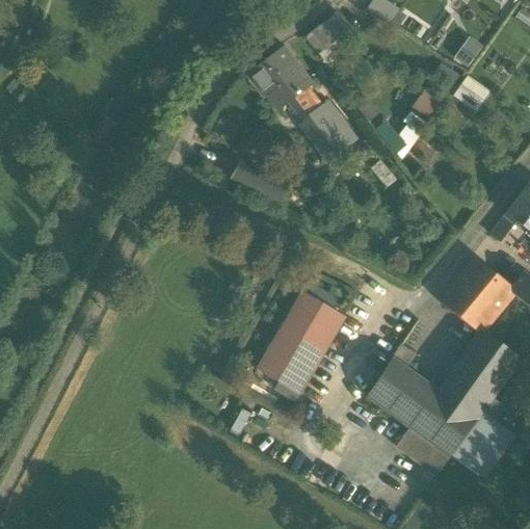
[(373,0),(367,7),(391,23),(394,19),(400,9),(387,0),(373,0)]
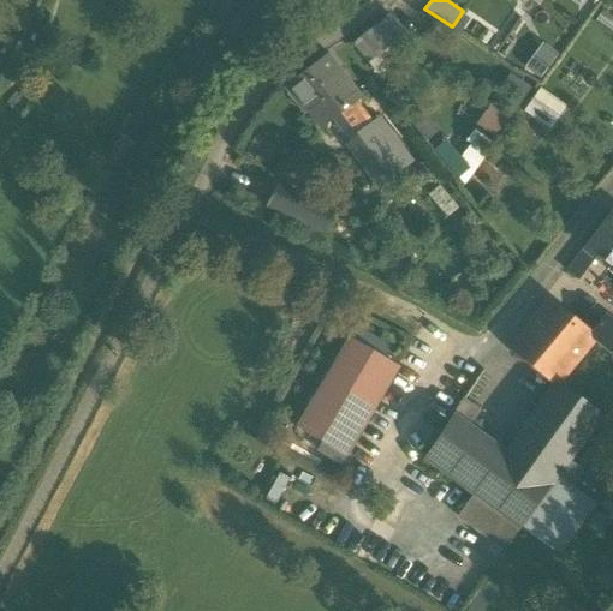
[(612,16),(603,10),(597,18),(612,29),(612,16)]
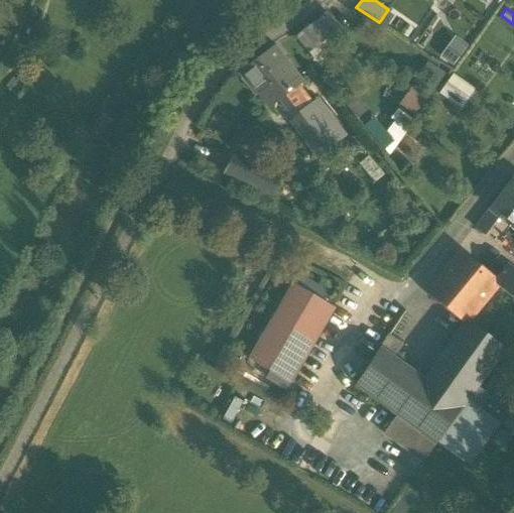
[(330,11),(318,20),(329,34),(341,25),(330,11)]
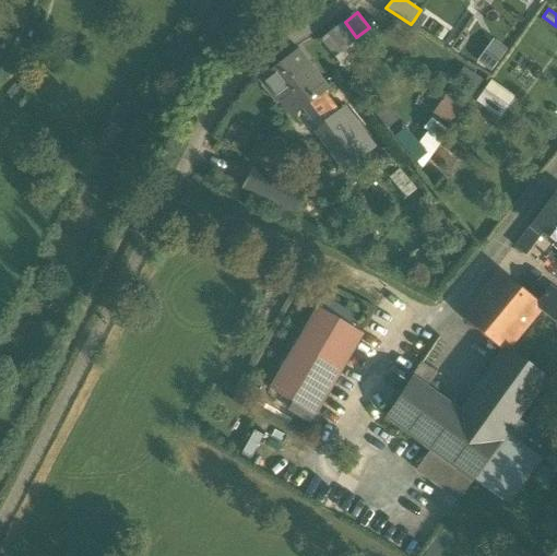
[(367,35),(359,40),(356,37),(345,22),(329,34),(343,52),(340,56),(351,71),(376,52),(372,47),(375,46),(367,35)]
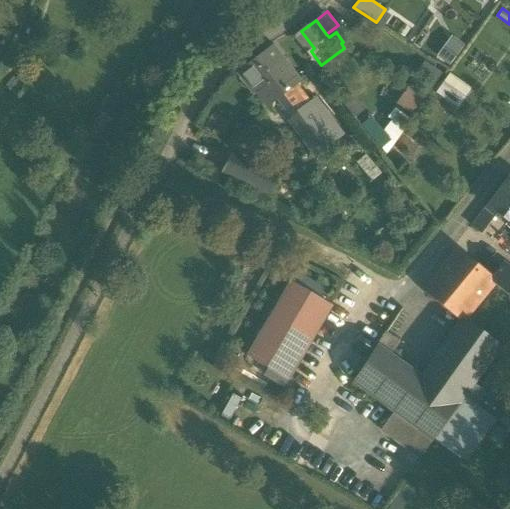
[(465,44),(453,35),(438,55),(450,64),(465,44)]
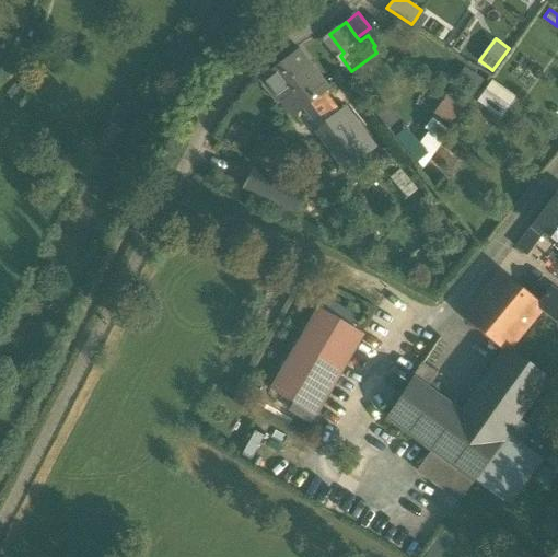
[(279,101),(281,99),(292,91),(286,82),(290,80),(291,81),(300,74),(298,71),(311,61),(301,48),(262,79),(279,101)]
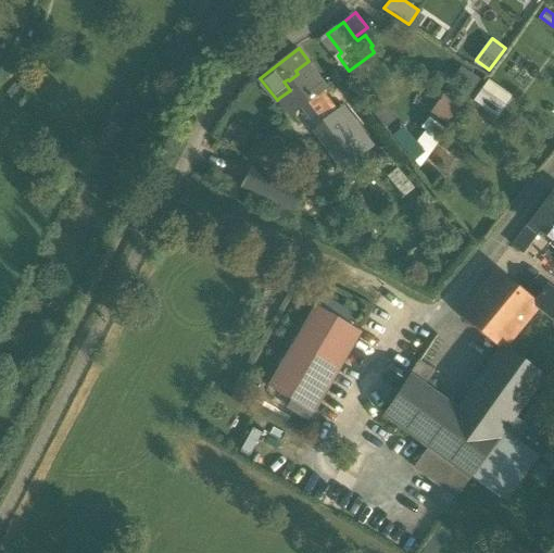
[(292,114),(302,107),(323,90),(328,86),(309,61),(296,71),(298,74),(289,80),(288,79),(284,82),(290,90),(279,98),(292,114)]
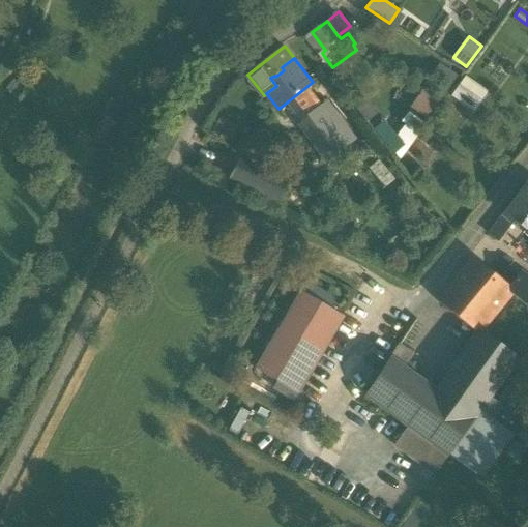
[(459,74),(441,62),(428,82),(446,93),(459,74)]
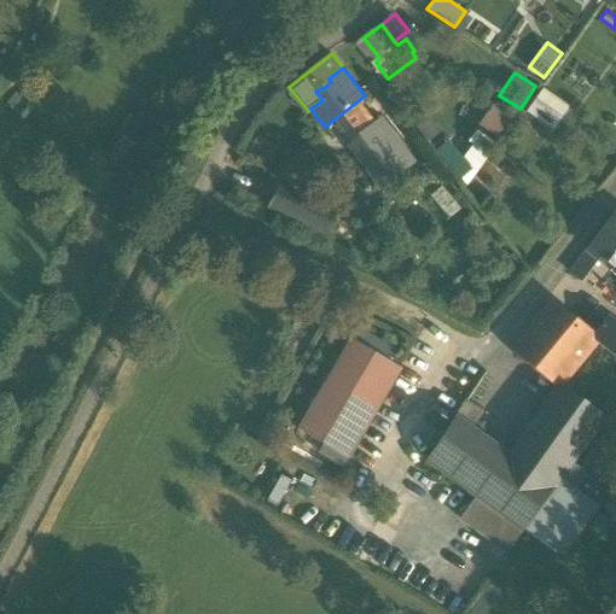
[(524,110),(552,130),(569,107),(565,105),(542,87),(524,110)]
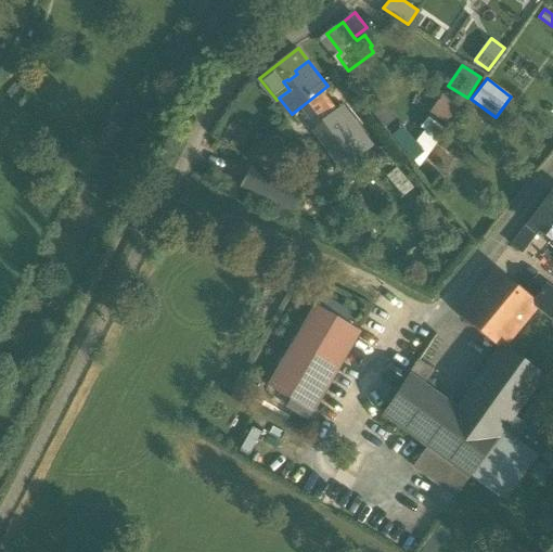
[(462,100),(446,89),(431,112),(447,123),(462,100)]
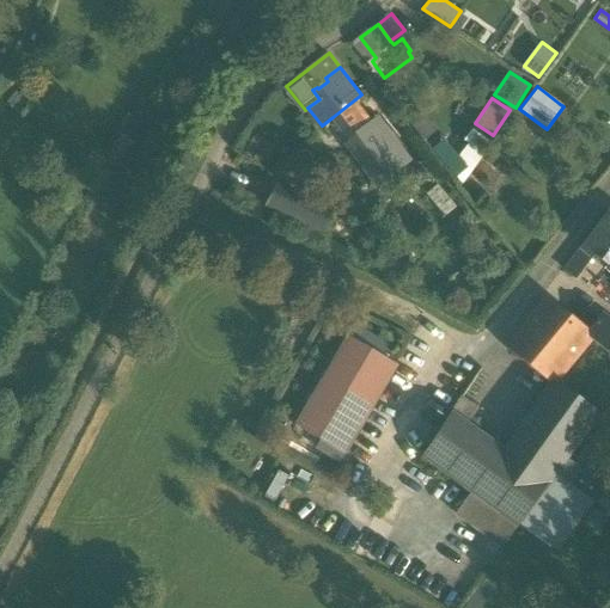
[(371,121),(355,99),(333,117),(349,140),(372,122),(371,121)]
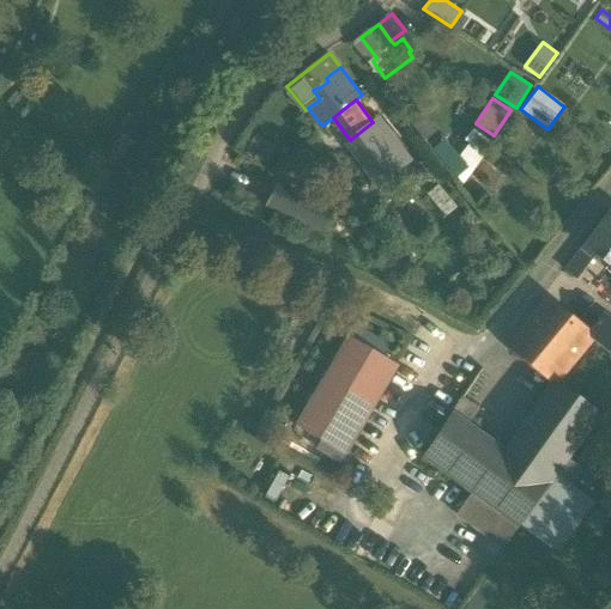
[(440,129),(424,110),(411,121),(427,140),(440,129)]
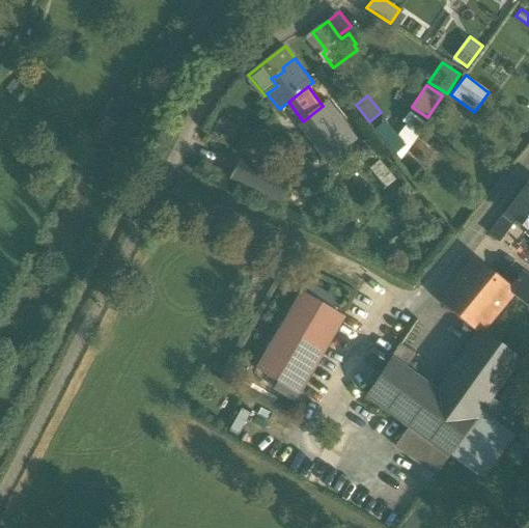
[(328,100),(322,105),(323,106),(303,121),(302,122),(330,157),(356,136),(328,100)]
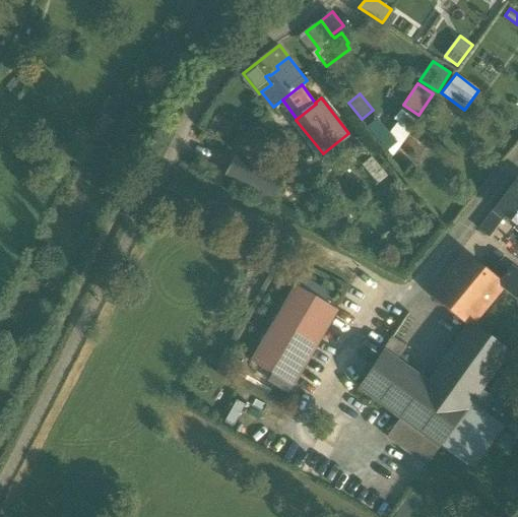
[(398,121),(391,131),(400,143),(418,120),(402,108),(395,118),(398,121)]
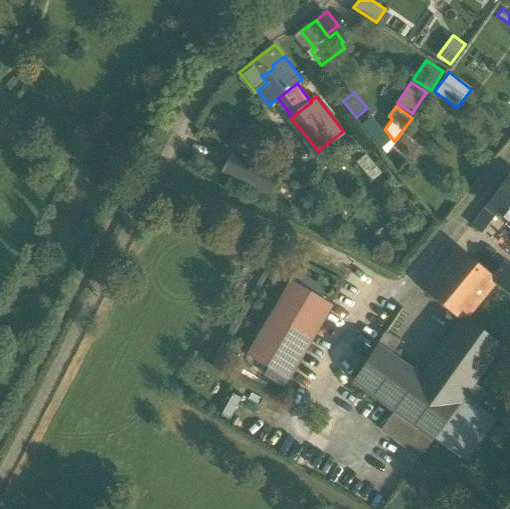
[(385,129),(373,115),(363,123),(387,152),(394,141),(385,129)]
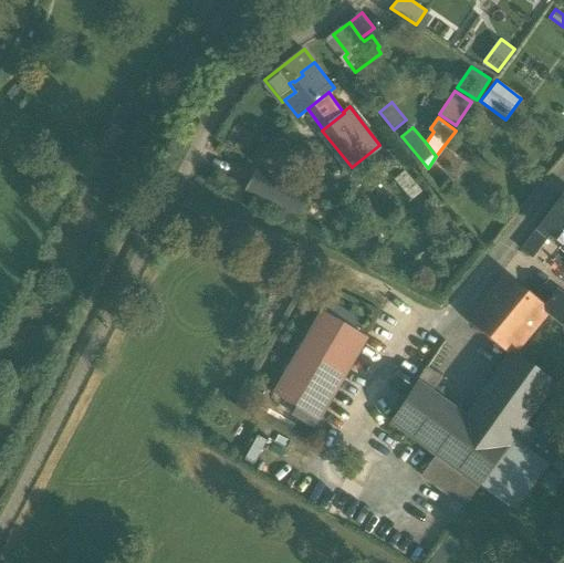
[(249,189),(296,212),(306,193),(260,169),(249,189)]
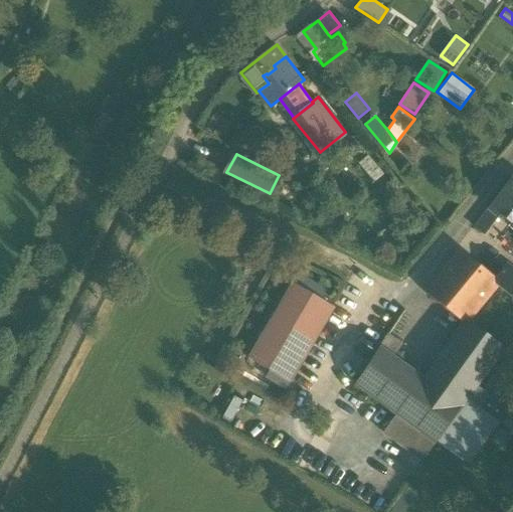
[(369,154),(359,161),(375,180),(384,173),(369,154)]
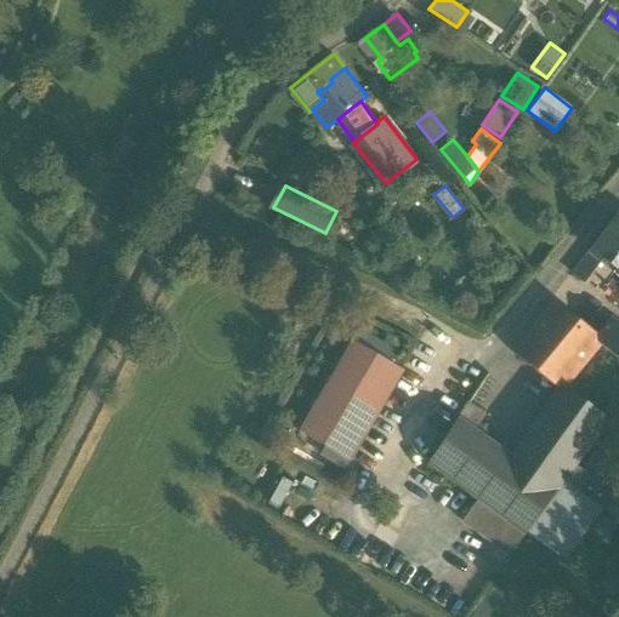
[(353,221),(336,211),(325,233),(342,243),(353,221)]
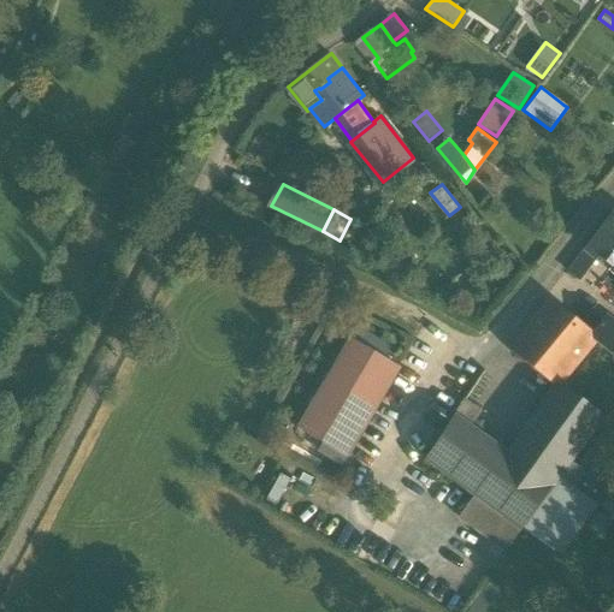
[(600,256),(613,267),(613,212),(588,247),(600,256)]
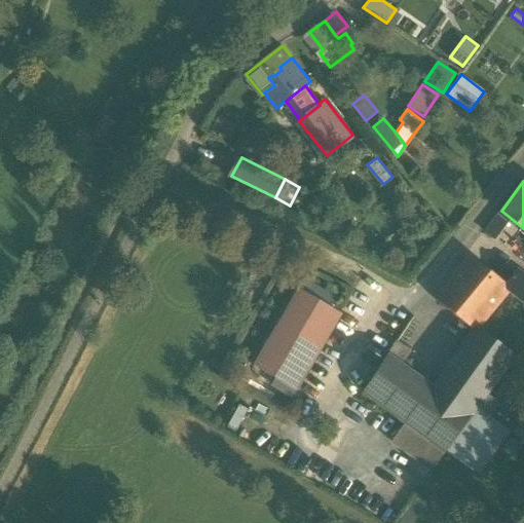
[(490,226),(500,234),(512,219),(501,211),(490,226)]
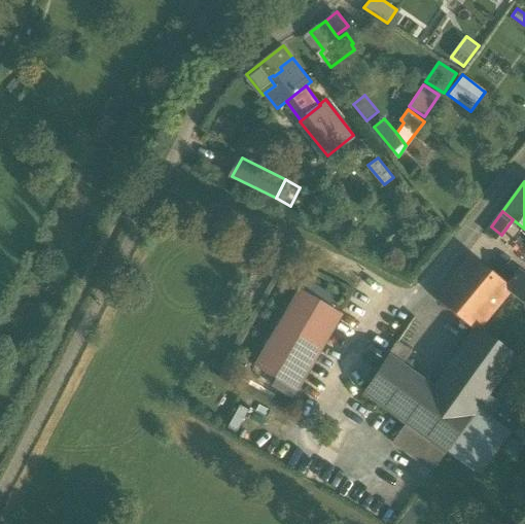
[(434,302),(474,333),(478,326),(480,327),(495,309),(512,288),(506,285),(508,283),(470,255),(453,277),(434,302)]
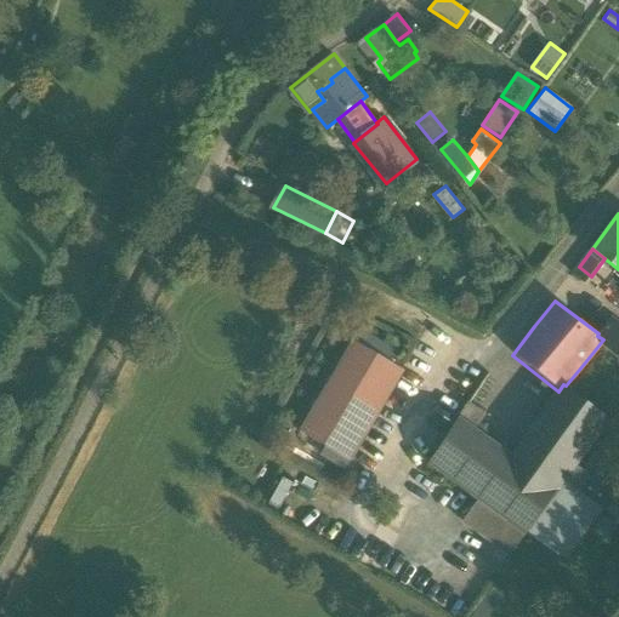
[(603,340),(618,350),(618,324),(611,318),(598,333),(597,336),(603,340)]
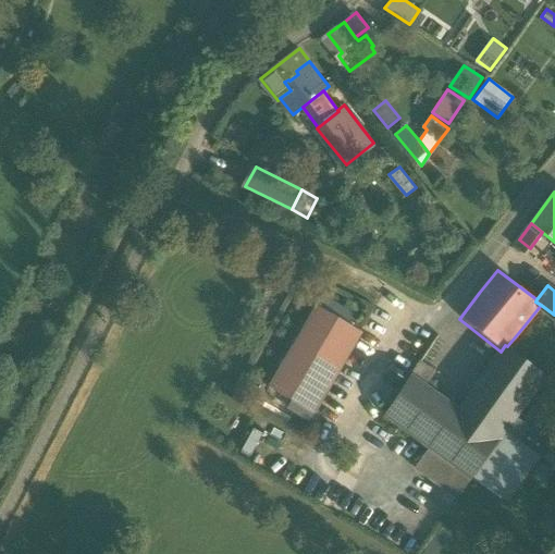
[(327,296),(321,307),(348,322),(355,311),(327,296)]
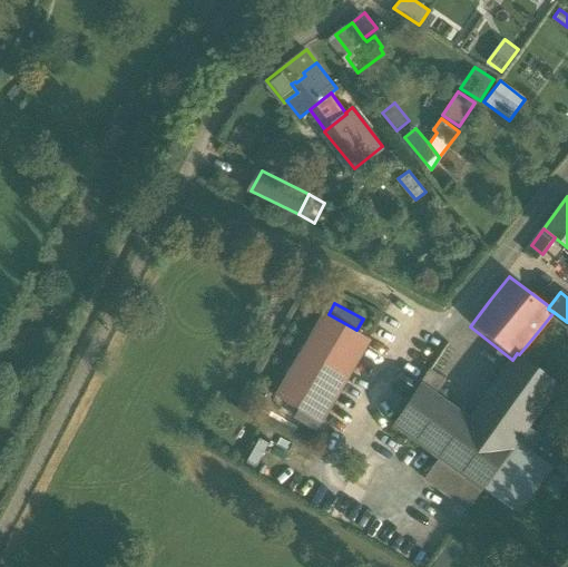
[(300,409),(323,422),(371,339),(356,330),(329,314),(325,312),(276,394),(300,409)]
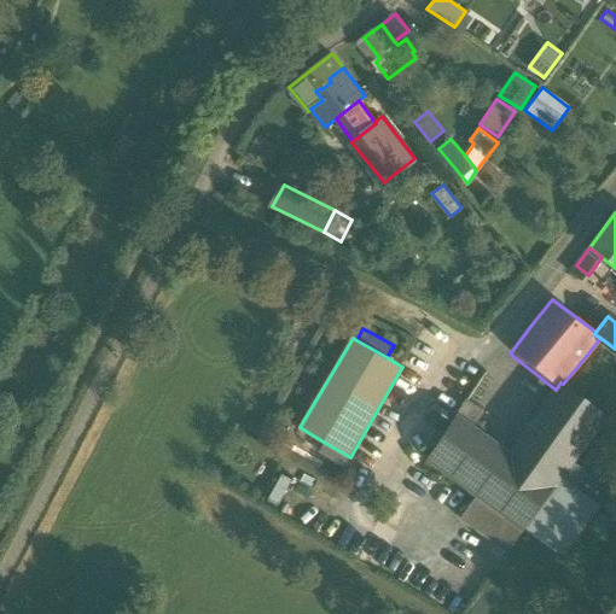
[(556,390),(511,454),(556,486),(561,479),(574,461),(606,415),(563,384),(561,382),(556,390)]
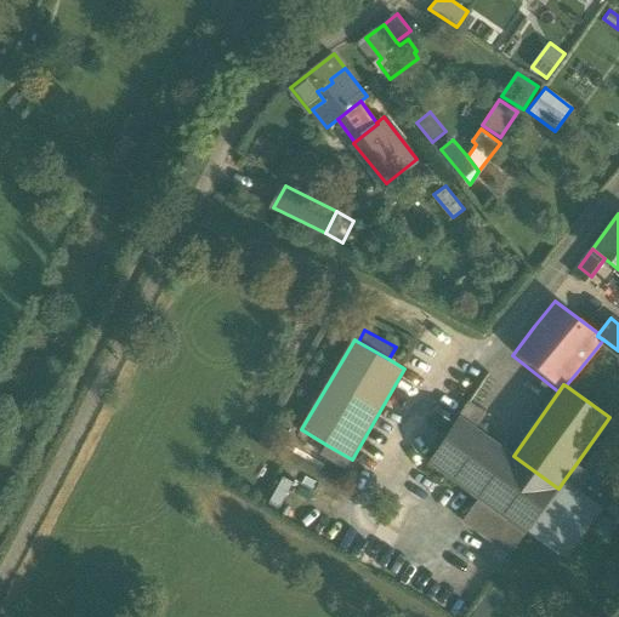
[(430,461),(480,497),(527,531),(528,530),(558,489),(514,456),(476,428),(487,412),(470,400),(459,416),(430,461)]
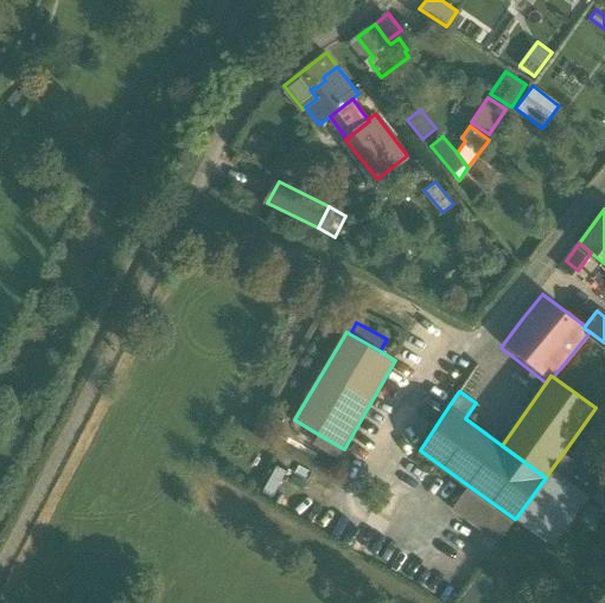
[(339,457),(344,449),(319,435),(313,443),(339,457)]
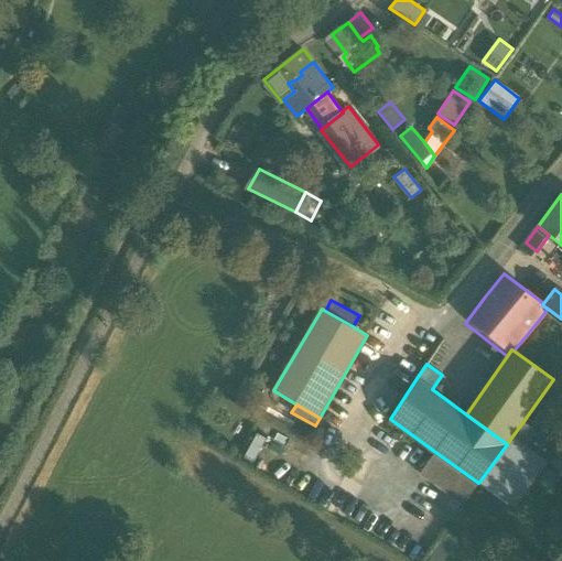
[(538,431),(523,421),(511,438),(525,449),(538,431)]
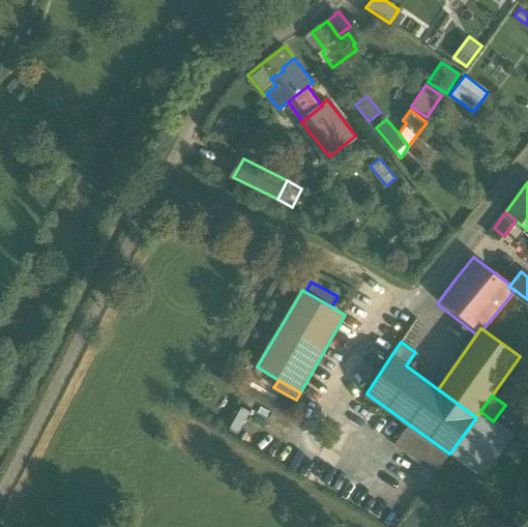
[(251,411),(242,406),(231,428),(238,433),(251,411)]
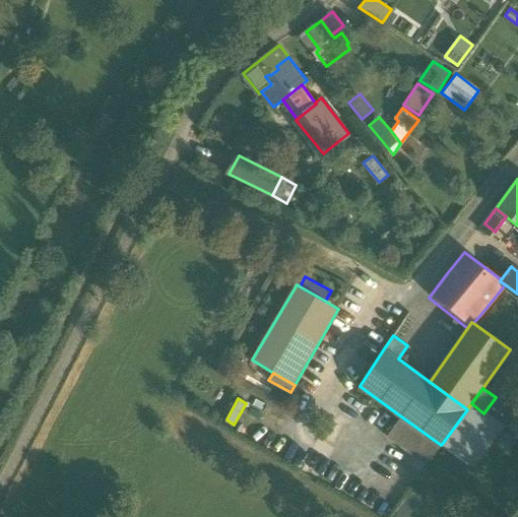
[(483,413),(471,403),(467,409),(442,444),(469,464),(499,424),(483,413)]
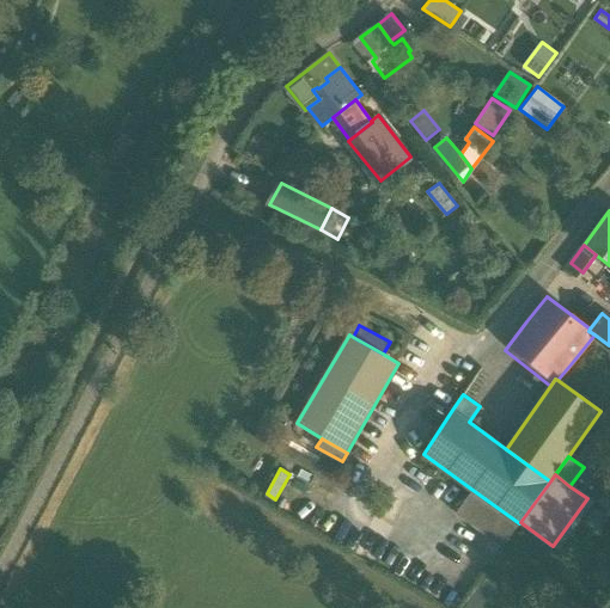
[(504,545),(519,523),(473,490),(457,511),(504,545)]
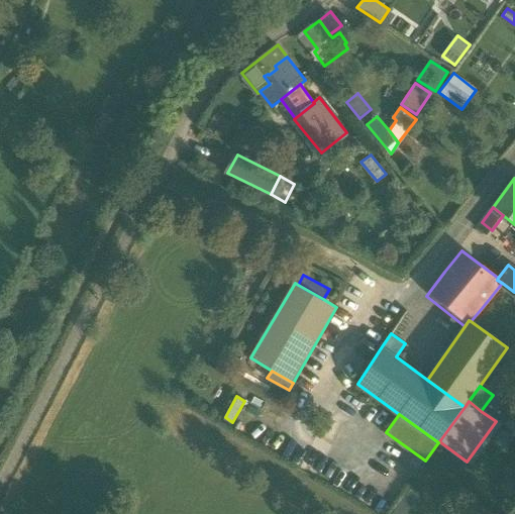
[(411,489),(393,513),(406,513),(420,495),(411,489)]
